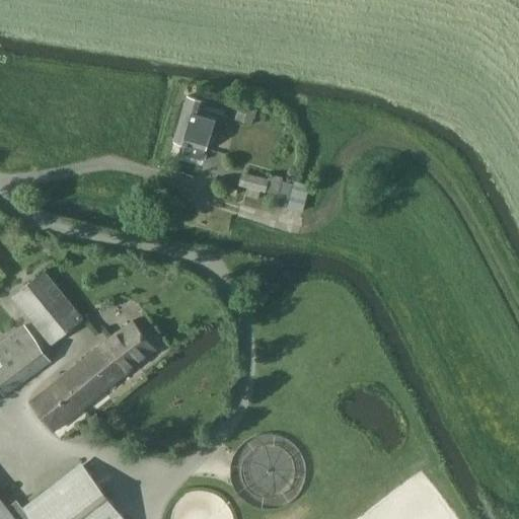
[(221,133),(226,116),(202,109),(205,100),(187,96),(174,141),(187,145),(183,154),(203,160),(206,150),(207,150),(212,131),(221,133)]
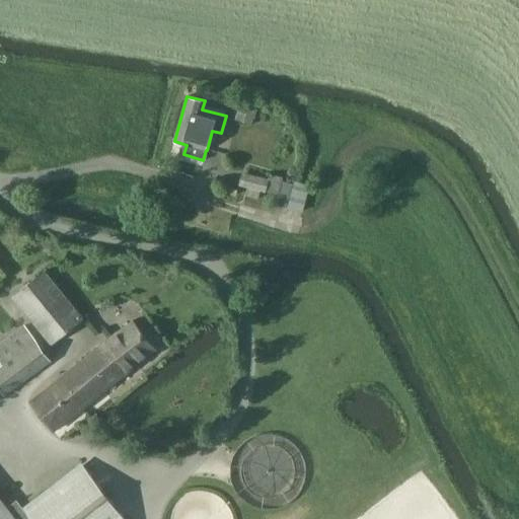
[(279,195),(283,177),(272,174),(270,179),(249,174),(246,187),(267,193),(268,192),(279,195)]
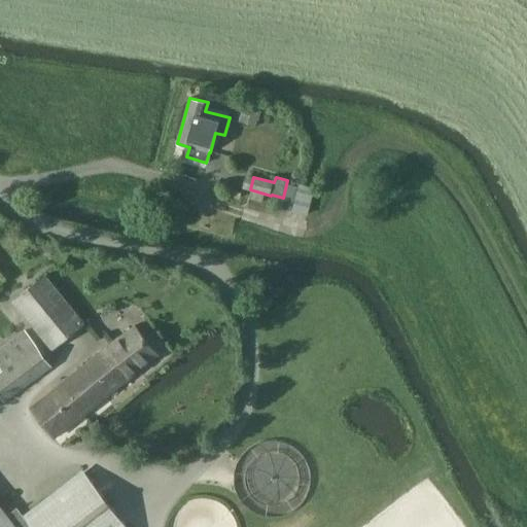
[(53,350),(84,323),(44,276),(12,302),(53,350)]
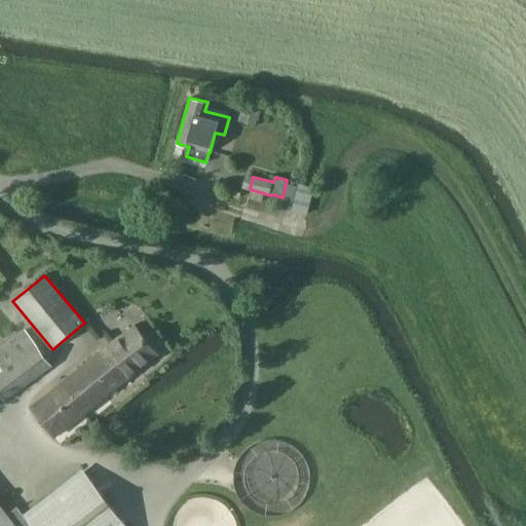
[(54,438),(136,373),(158,355),(135,325),(30,408),(54,438)]
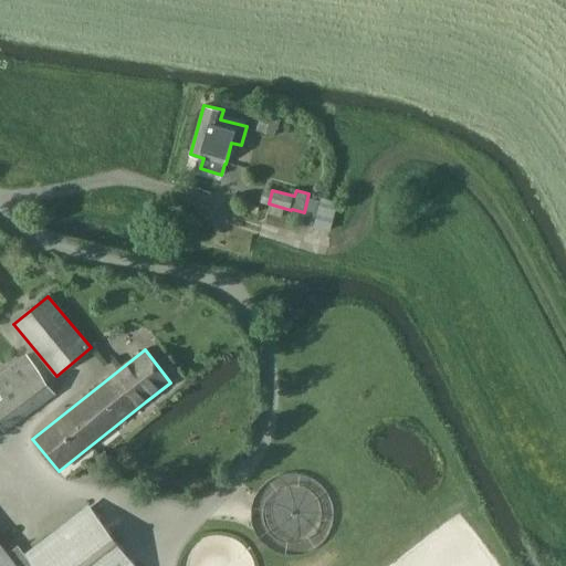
[(0,423),(6,431),(55,395),(28,356),(0,376),(0,423)]
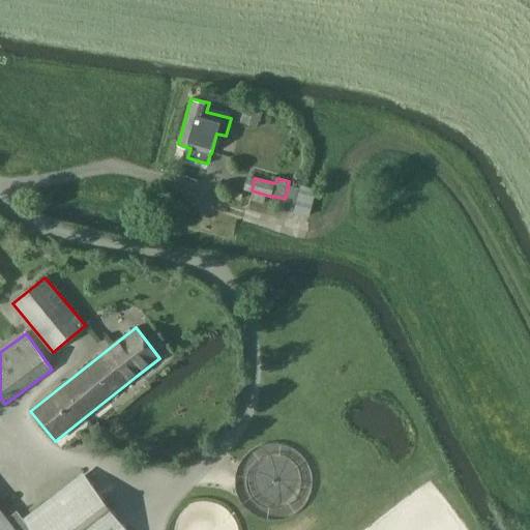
[(0,529),(126,529),(86,476),(17,529),(0,508),(0,529)]
